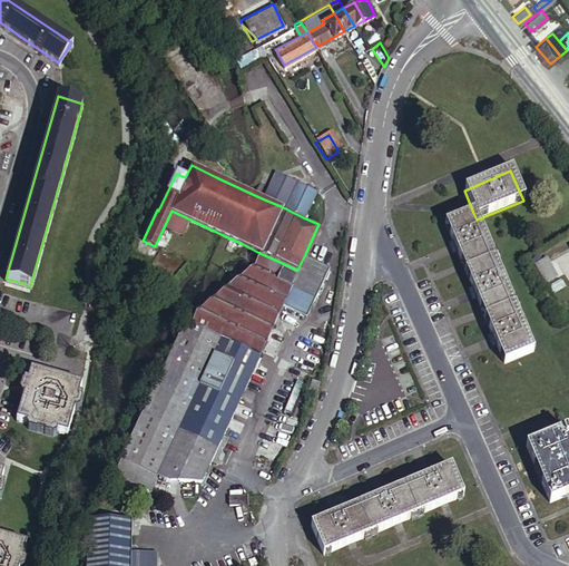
[(282,173),(277,175),(286,194),(281,206),(283,207),(296,179),(282,173)]
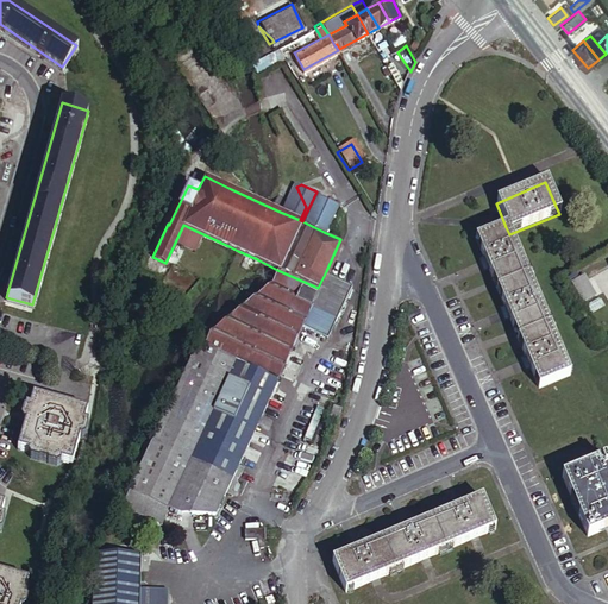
[(290,189),(280,212),(300,220),(306,207),(296,187),(290,189)]
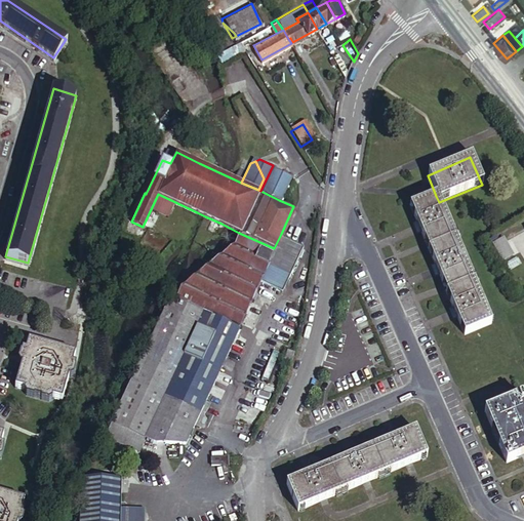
[(291,174),(273,165),(260,191),(279,200),(291,174)]
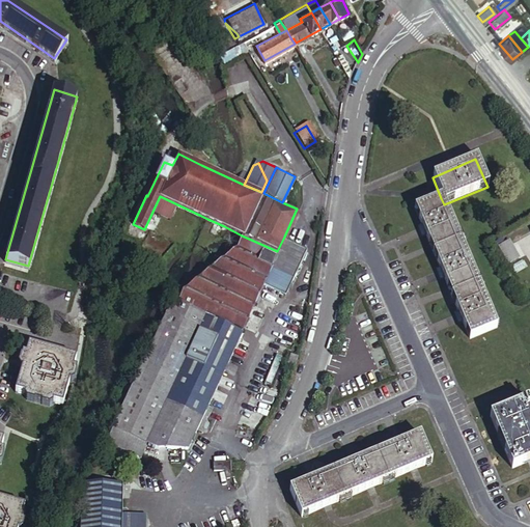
[(497,328),(444,204),(441,198),(414,209),(421,226),(418,228),(422,238),(425,236),(440,270),(437,271),(441,280),(444,278),(458,312),(455,314),(459,324),(463,322),(470,339),(497,328)]
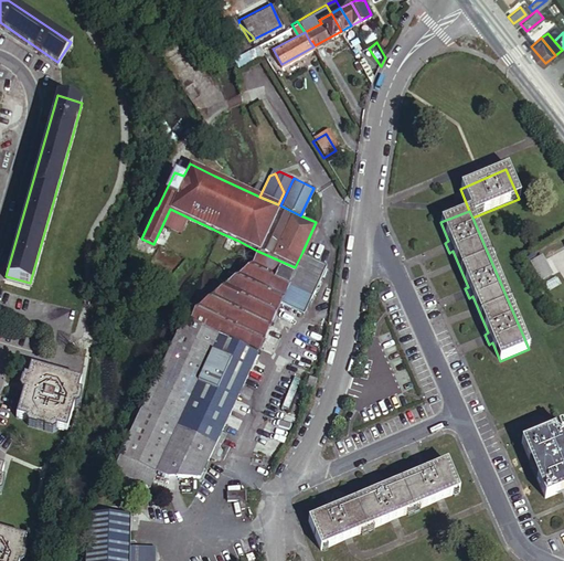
[(226,243),(233,246),(238,241),(229,236),(226,243)]
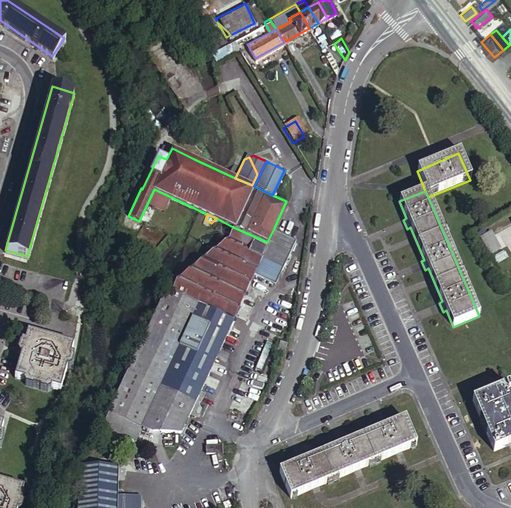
[(175,278),(170,289),(198,301),(232,317),(261,256),(267,242),(233,227),(206,251),(175,278)]
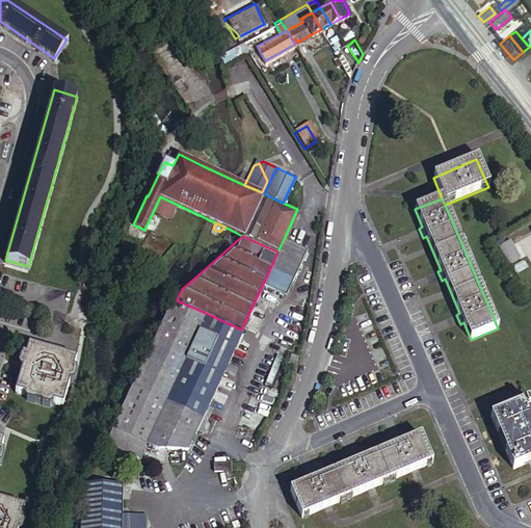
[(306,247),(285,237),(277,252),(271,266),(292,276),(306,247)]
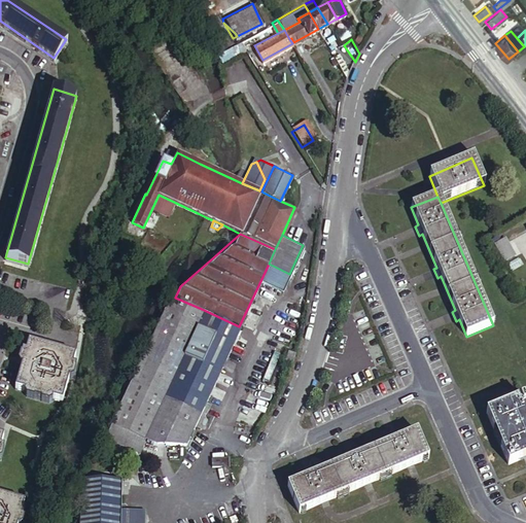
[(495,247),(505,264),(517,257),(507,240),(495,247)]
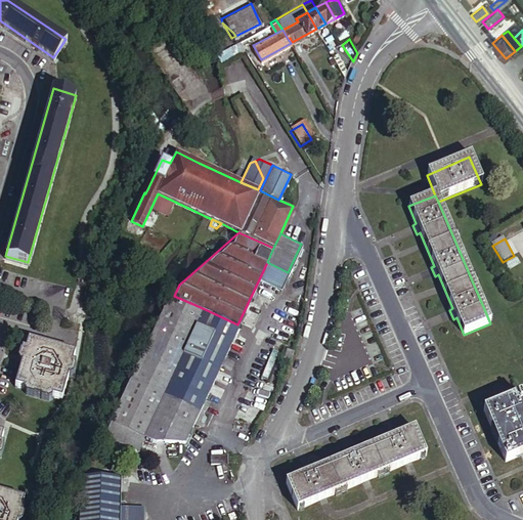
[(505,263),(508,270),(521,263),(518,257),(505,263)]
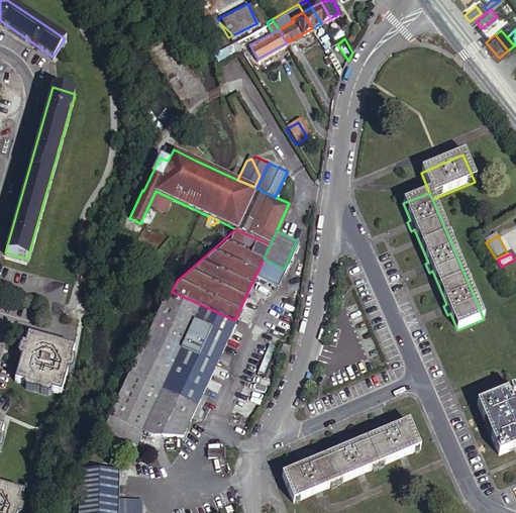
[(161,302),(160,304),(109,413),(141,428),(161,387),(200,304),(172,292),(161,302)]
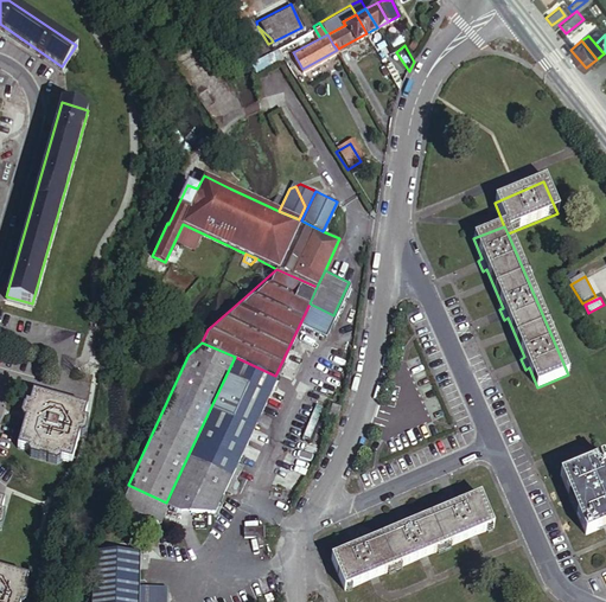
[(230,472),(275,376),(235,357),(189,454),(230,472)]
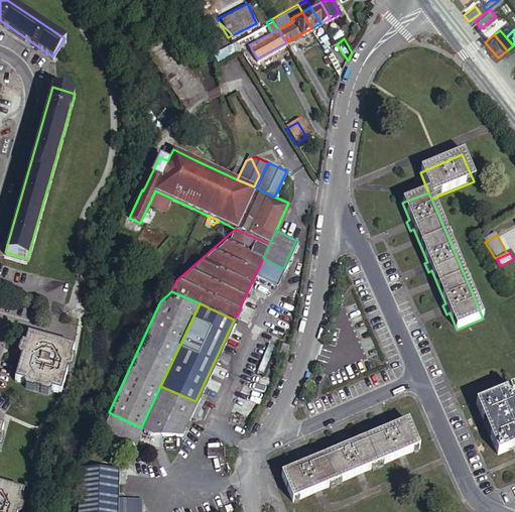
[(75,346),(71,345),(28,331),(26,341),(27,342),(23,354),(23,355),(22,354),(15,378),(23,380),(24,382),(25,384),(27,385),(28,387),(29,387),(31,388),(32,388),(34,387),(40,389),(40,391),(47,392),(53,389),(61,392),(69,368),(67,368),(70,355),(72,355),(75,346)]
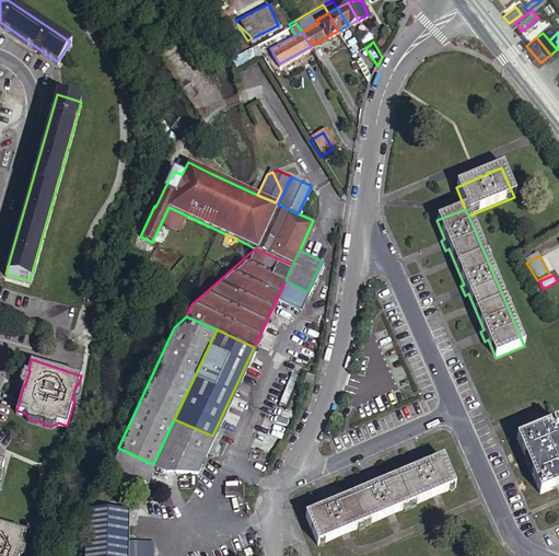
[(302,382),(310,385),(314,373),(306,370),(302,382)]
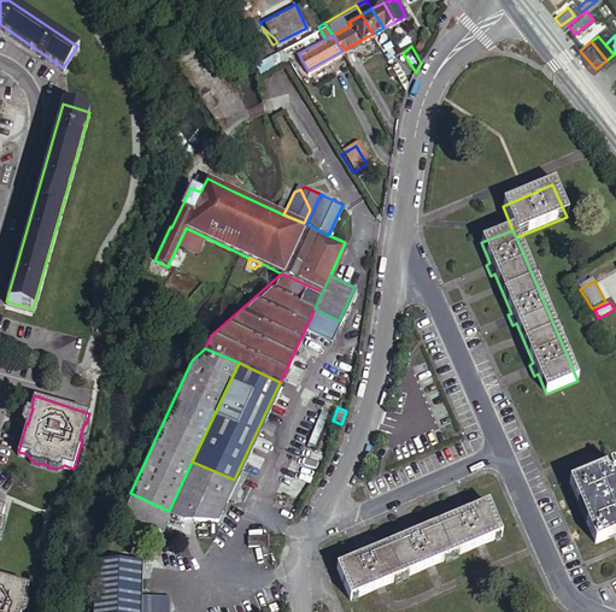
[(192,462),(169,511),(182,517),(217,516),(234,480),(192,462)]
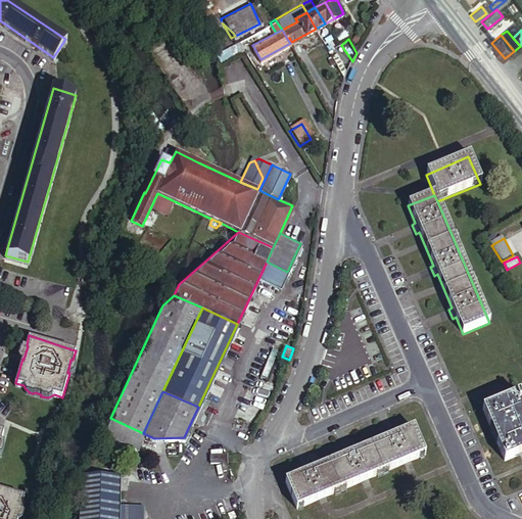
[(505,460),(521,452),(521,398),(519,393),(483,409),(505,460)]
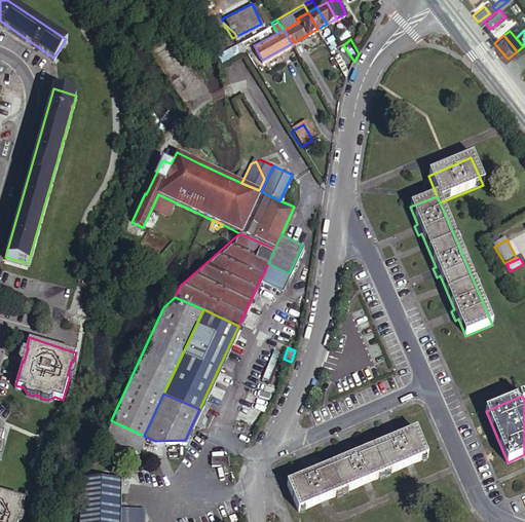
[(144,436),(111,420),(105,434),(137,449),(144,436)]
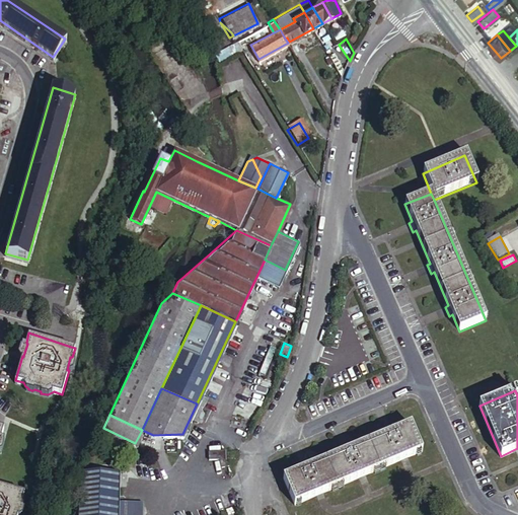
[(296,495),(422,441),(411,416),(393,423),(392,419),(383,423),(385,426),(352,440),(351,436),(342,440),(343,444),(310,457),(308,454),(300,457),(301,461),(284,468),(296,495)]
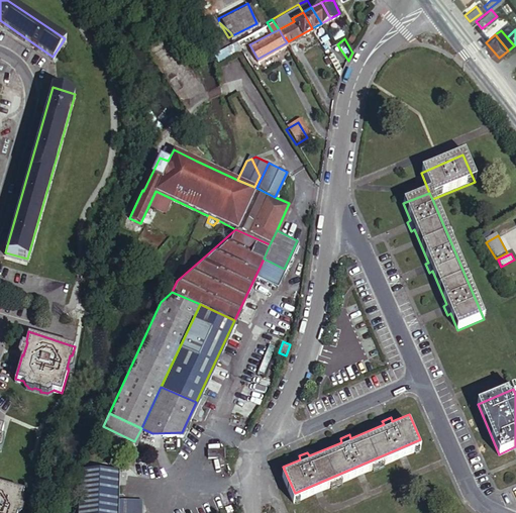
[(223,455),(223,447),(208,447),(208,455),(223,455)]
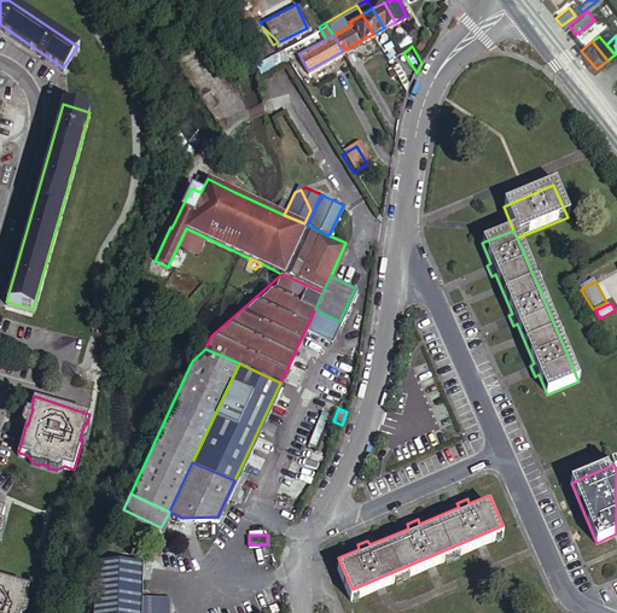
[(111,562),(111,589),(144,591),(144,562),(111,562)]
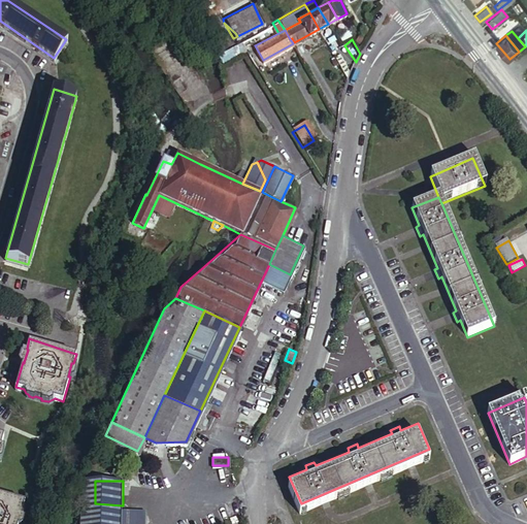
[(23,500),(0,493),(0,523),(15,523),(17,522),(15,521),(19,510),(21,511),(23,500)]
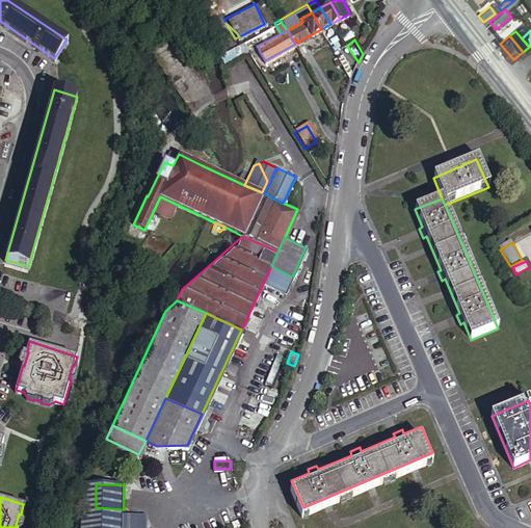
[(80,527),(117,527),(118,509),(81,508),(80,527)]
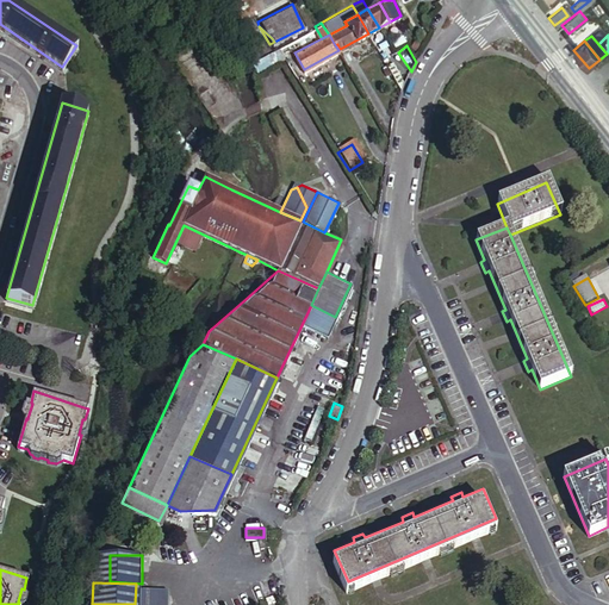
[(148,597),(147,604),(167,604),(169,587),(143,586),(142,597),(148,597)]
